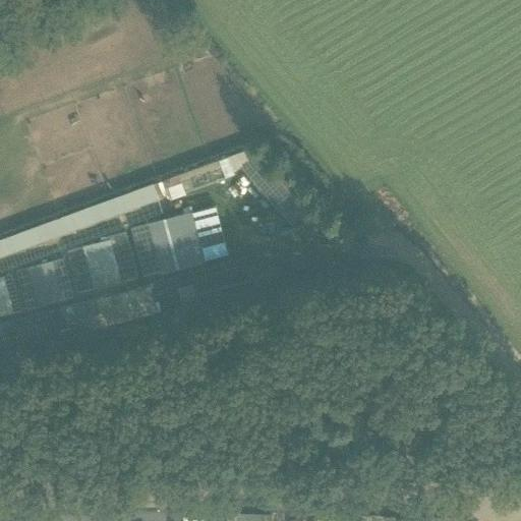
[(166,176),(172,195),(230,177),(224,158),(166,176)]
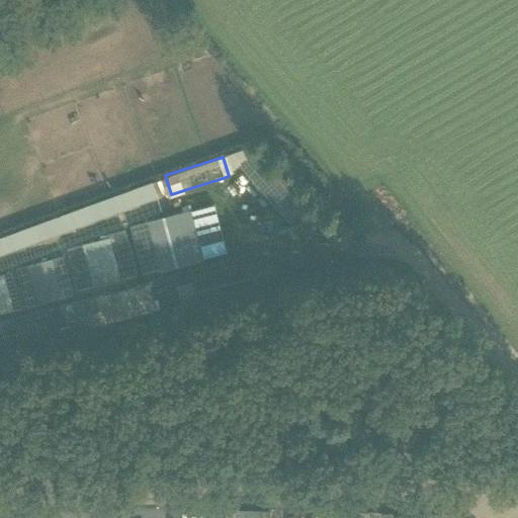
[(152,181),(0,237),(0,268),(161,210),(156,197),(157,197),(152,181)]
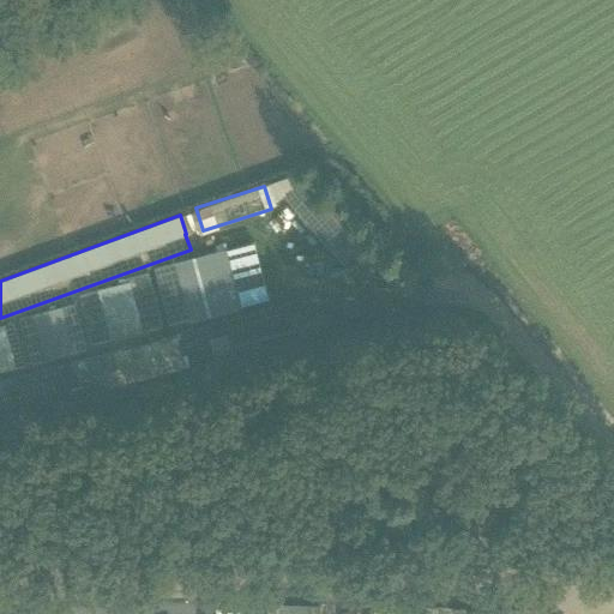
[(224,250),(176,263),(191,318),(239,306),(224,250)]
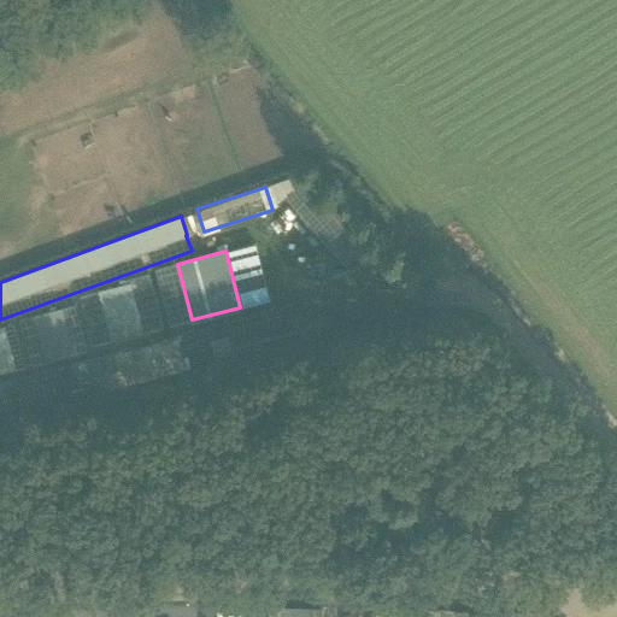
[(101,289),(98,291),(111,342),(115,341),(144,334),(130,282),(101,289)]
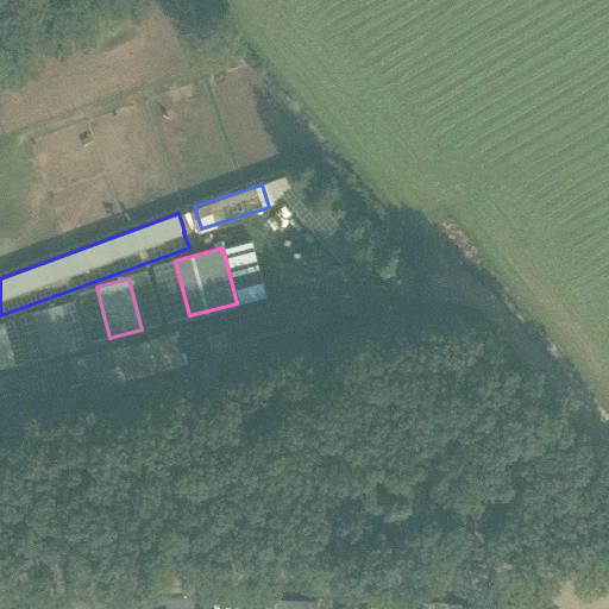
[(43,358),(63,352),(73,350),(61,303),(31,312),(43,358)]
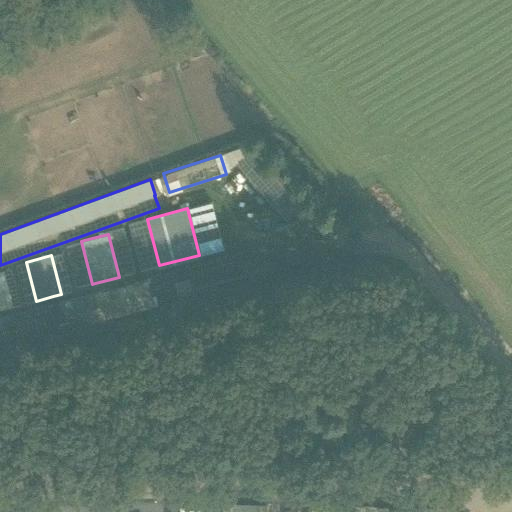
[(0,310),(13,307),(3,271),(0,271),(0,310)]
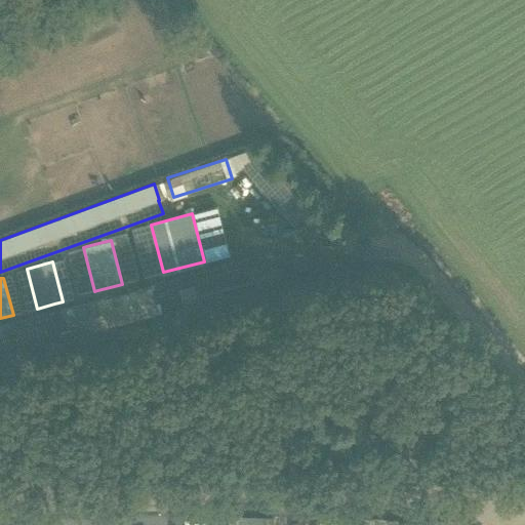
[(90,332),(155,316),(158,315),(151,286),(95,300),(98,312),(86,315),(90,332)]
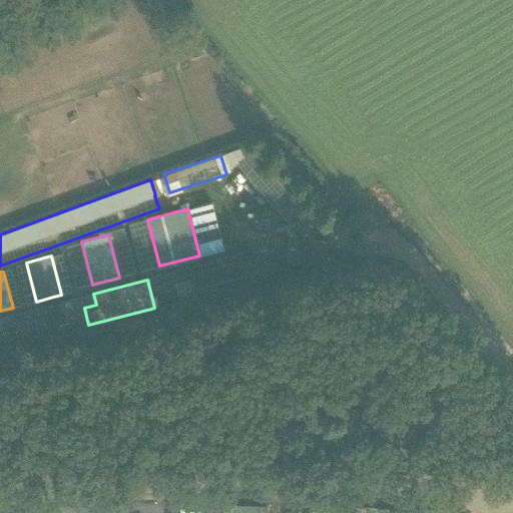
[(251,294),(251,293),(248,280),(191,294),(195,307),(251,294)]
